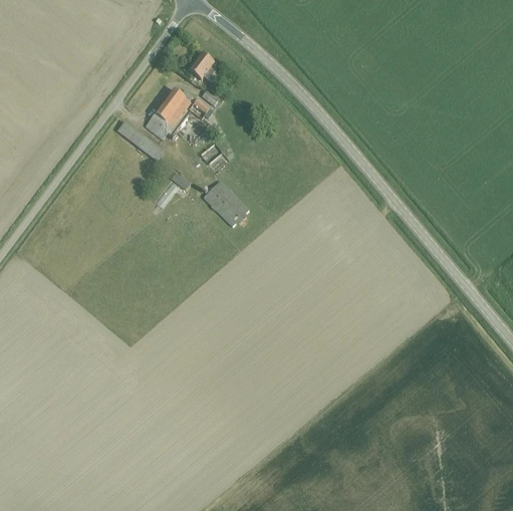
[(201,52),(188,70),(200,79),(203,76),(211,82),(218,74),(210,67),(214,62),(201,52)]
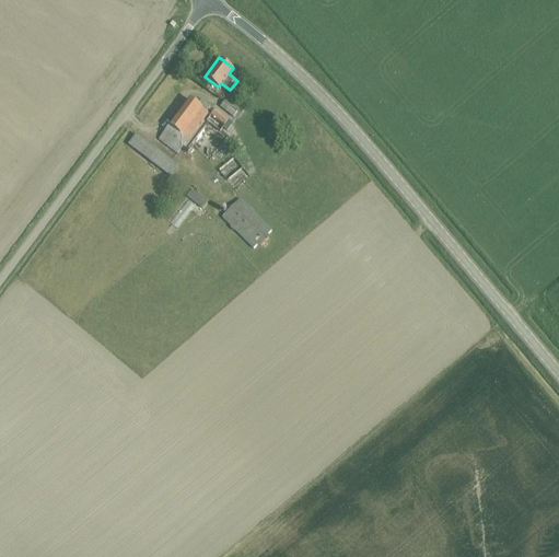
[(220,104),(233,114),(239,106),(225,96),(220,104)]
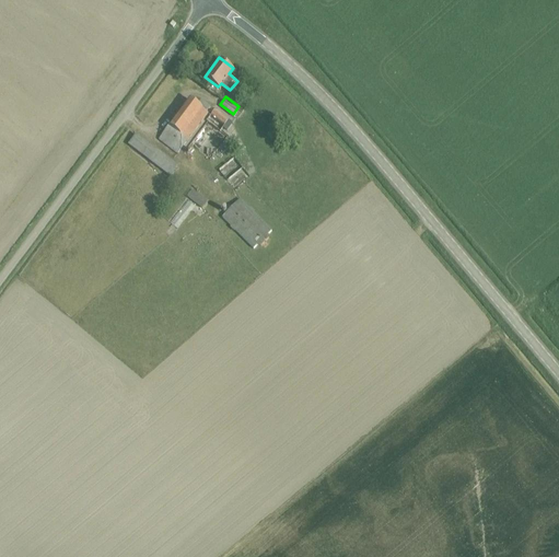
[(199,97),(196,103),(188,97),(158,138),(176,151),(207,112),(205,109),(208,105),(199,97)]
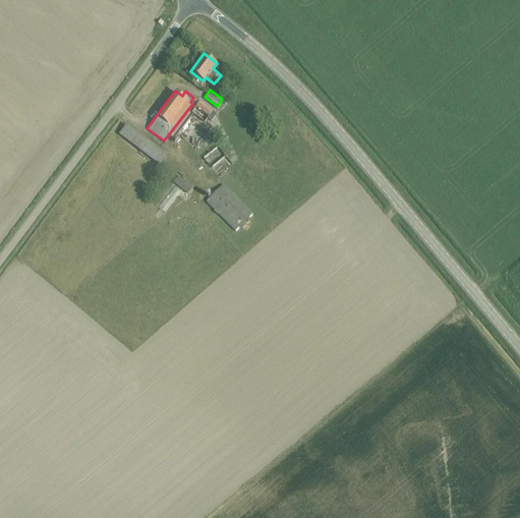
[(210,118),(215,111),(199,100),(191,110),(205,120),(207,116),(210,118)]
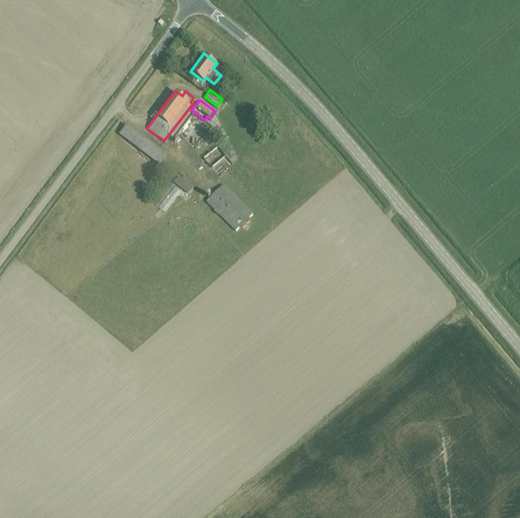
[(118,132),(158,163),(166,153),(125,122),(118,132)]
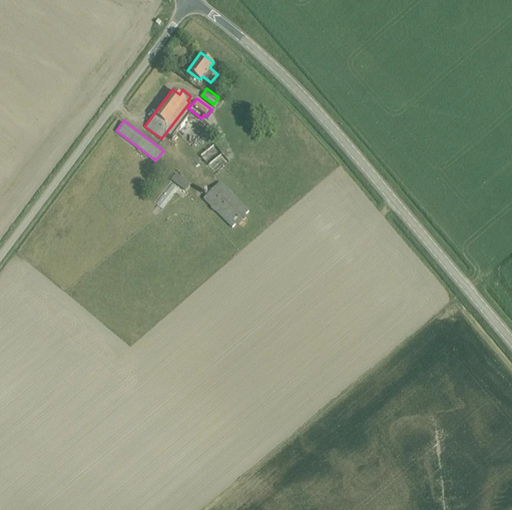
[(221,149),(214,141),(200,153),(214,168),(228,156),(221,149)]
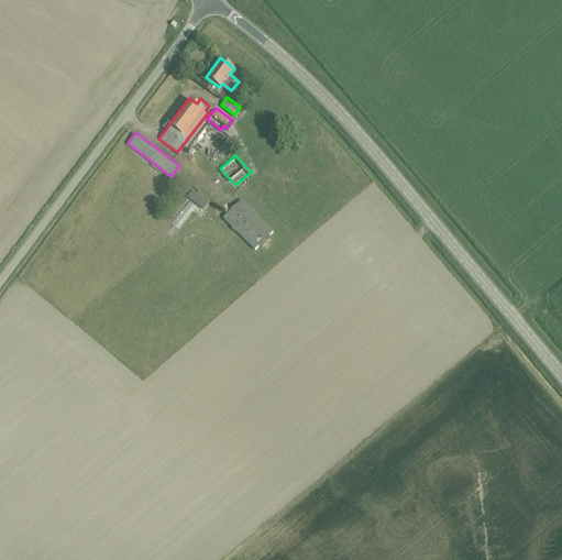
[(193,189),(187,196),(168,220),(177,227),(196,204),(200,208),(206,200),(193,189)]
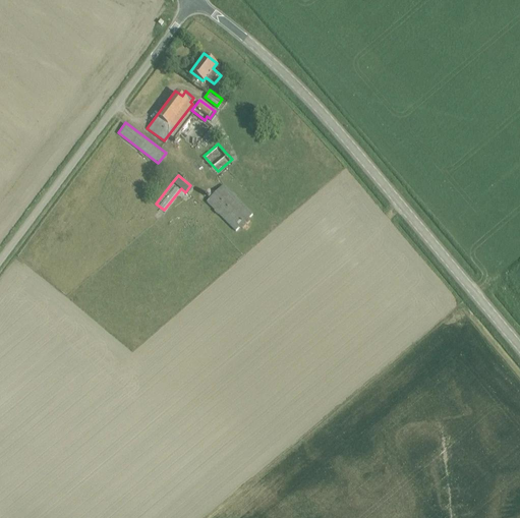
[(223,183),(206,199),(204,197),(197,205),(208,215),(215,209),(234,229),(237,227),(239,229),(249,219),(247,217),(251,213),(223,183)]
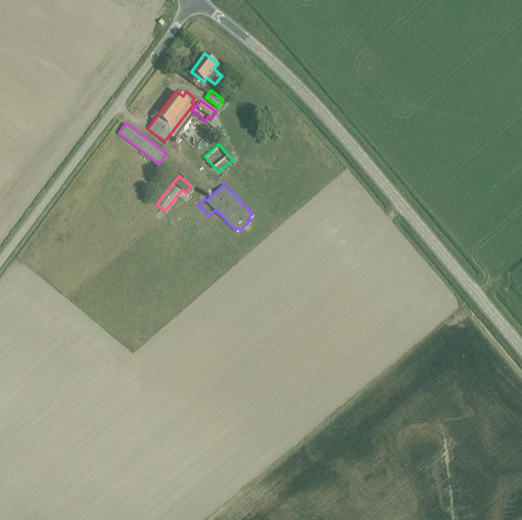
All buildings are outlined.
